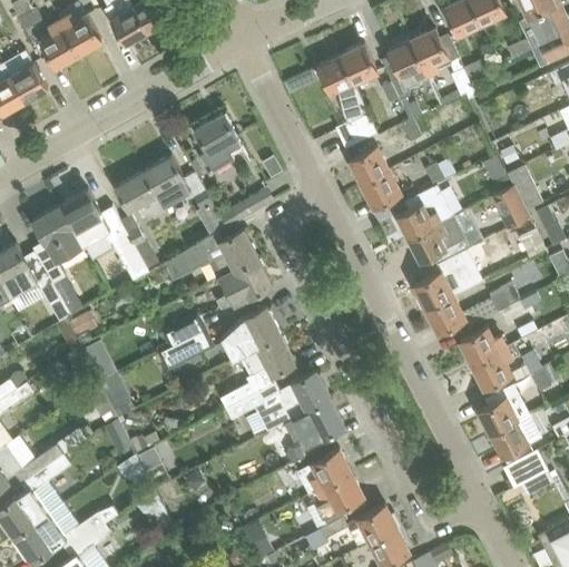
[(29,0),(18,0),(11,5),(26,30),(41,20),(29,0)]
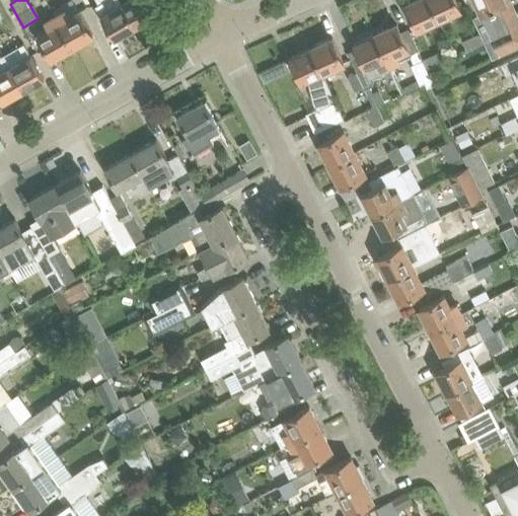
[(134,29),(117,0),(104,0),(93,7),(114,42),(134,29)]
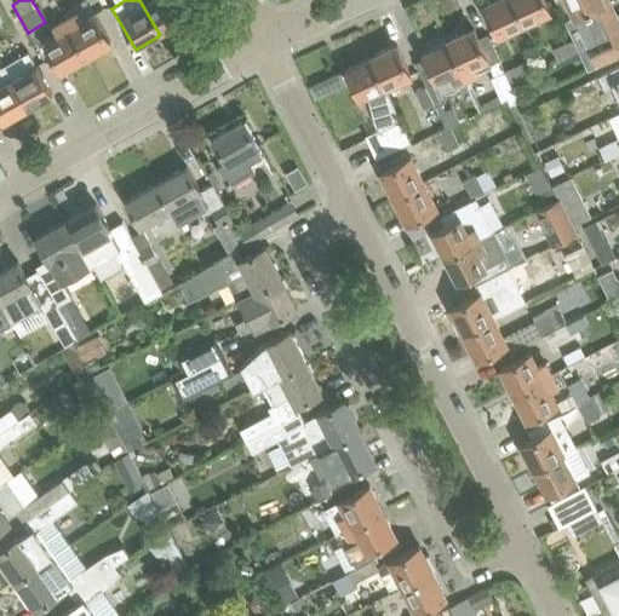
[(156,0),(147,6),(142,0),(139,0),(160,35),(185,21),(177,7),(189,0),(156,0)]
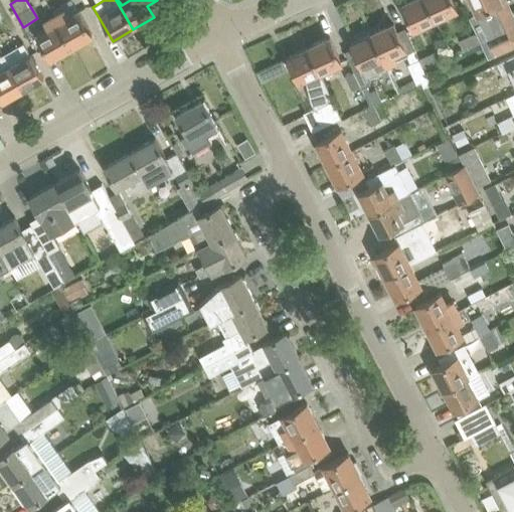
[(414,0),(401,6),(412,30),(435,21),(424,0),(414,0)]
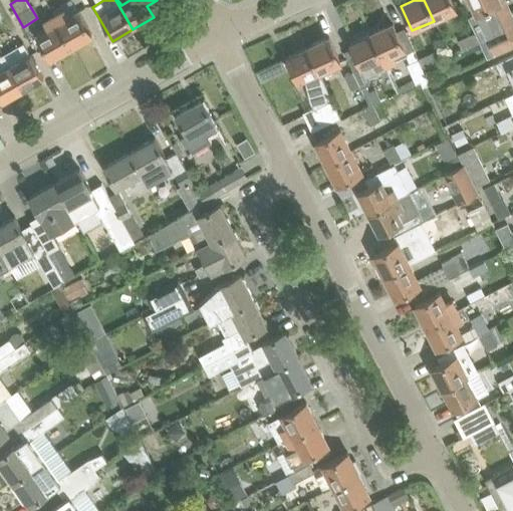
[(450,0),(424,0),(434,21),(455,11),(450,0)]
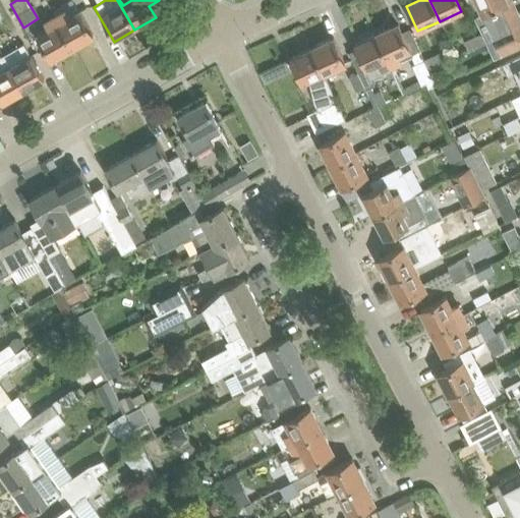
[(473,0),(481,15),(481,16),(494,11),(507,4),(505,0),(473,0)]
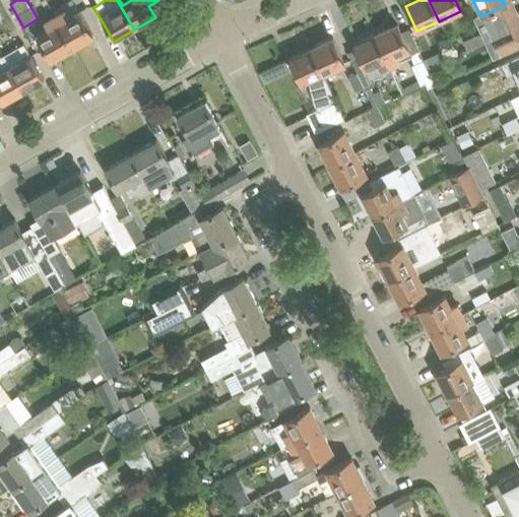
[(480,35),(484,45),(485,46),(489,53),(492,60),(518,48),(518,21),(510,2),(506,4),(493,11),(480,16),(480,15),(473,18),(480,35)]
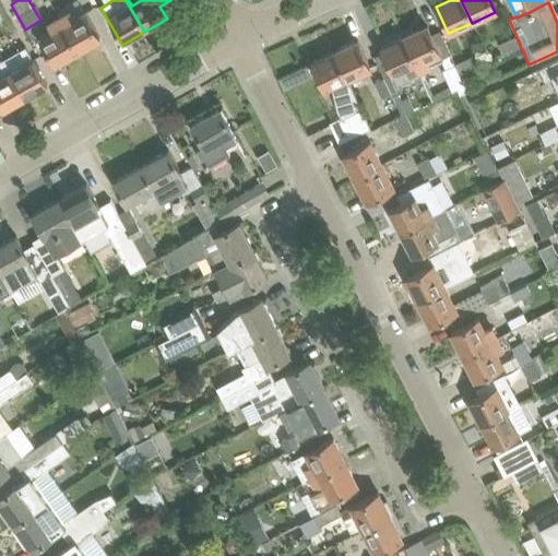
[(73,22),(69,14),(58,20),(76,52),(99,39),(85,15),(73,22)]
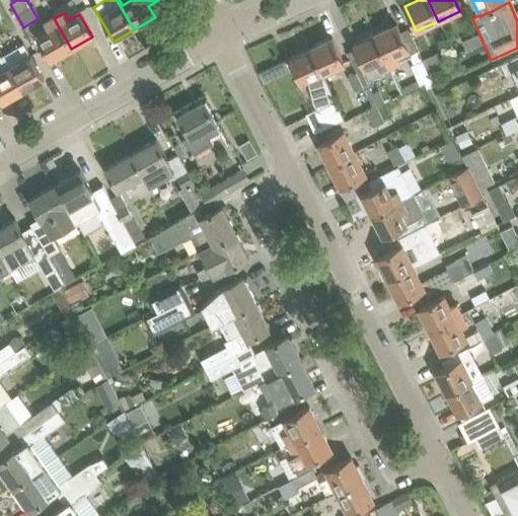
[(38,38),(51,61),(71,49),(54,18),(45,24),(49,30),(38,38)]
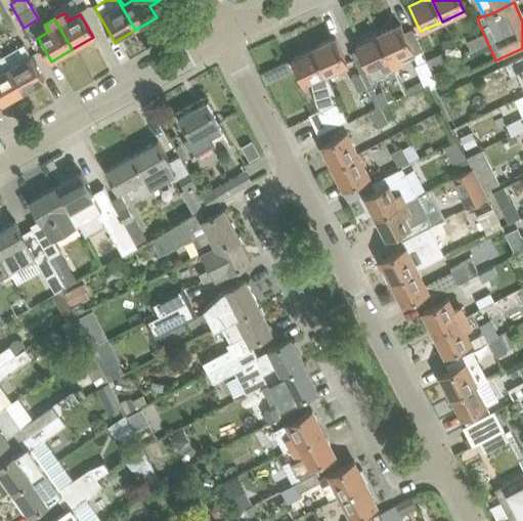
[(399,27),(378,37),(393,69),(415,58),(399,27)]
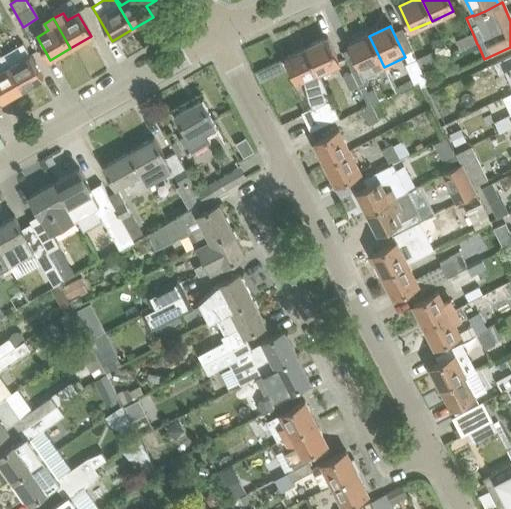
[(477,44),(473,34),(455,41),(460,52),(477,44)]
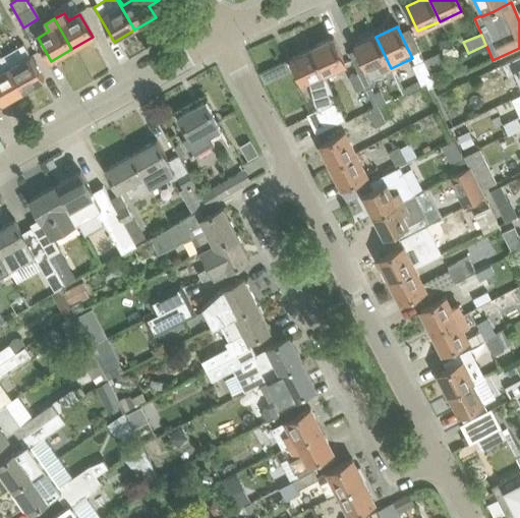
[(362,85),(383,76),(381,72),(391,68),(376,37),(353,47),(359,58),(351,61),(357,73),(362,85)]
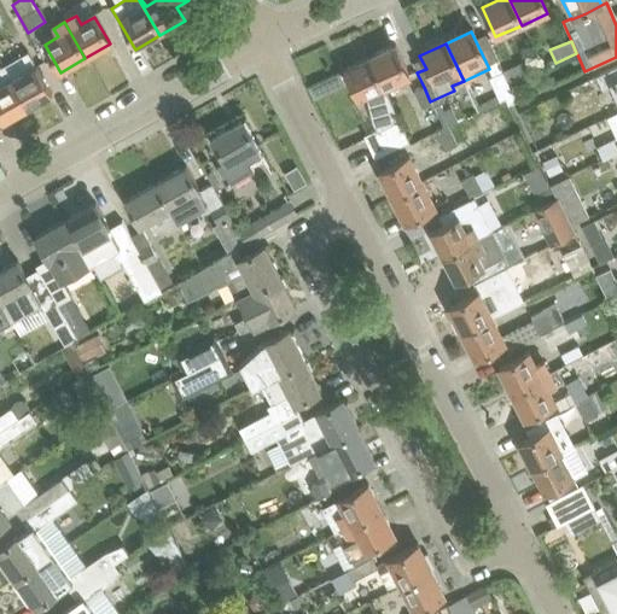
[(395,48),(370,59),(383,89),(408,77),(395,48)]
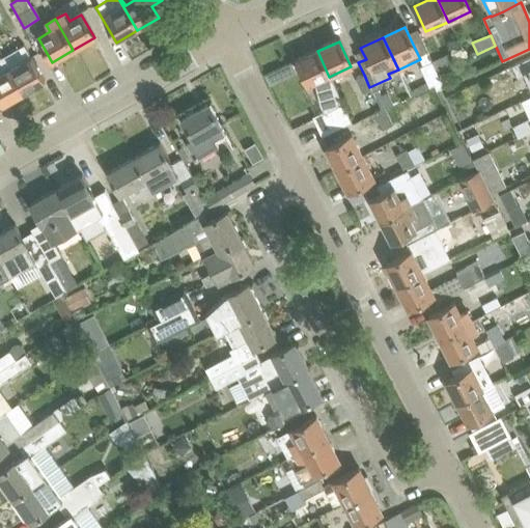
[(45,83),(24,46),(2,58),(23,94),(45,83)]
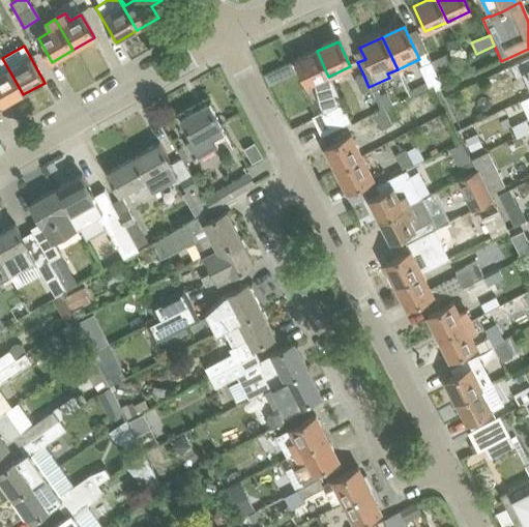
[(495,47),(488,51),(491,58),(498,54),(495,47)]
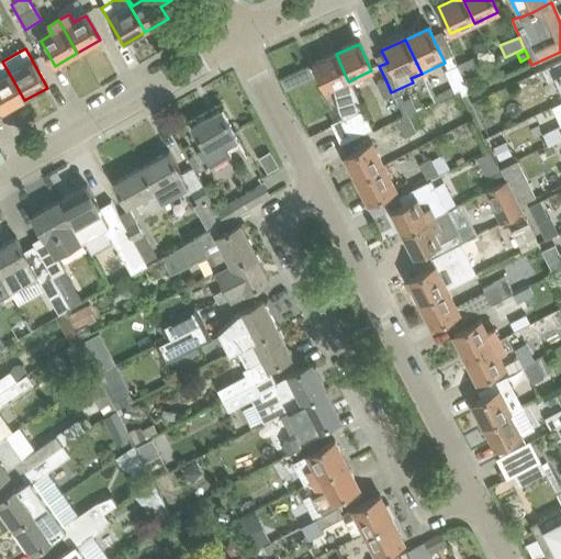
[(312,65),(324,92),(348,81),(336,54),(312,65)]
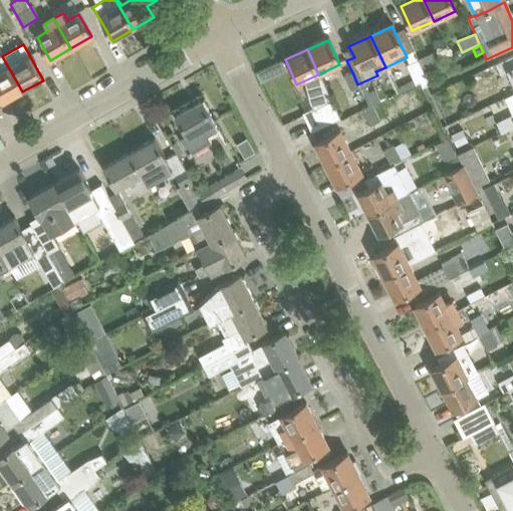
[(439,64),(434,53),(417,61),(422,72),(439,64)]
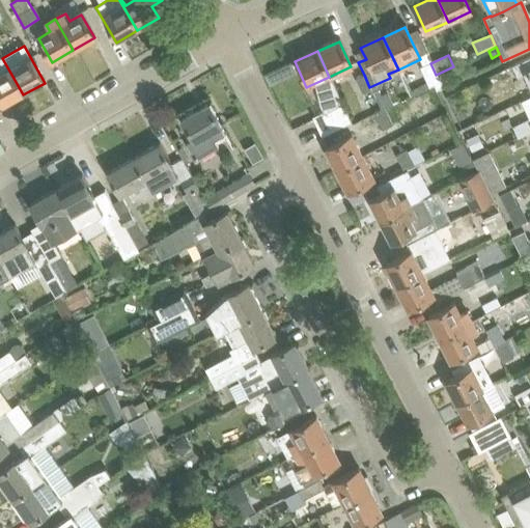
[(23,94),(2,58),(0,59),(0,104),(2,107),(23,94)]
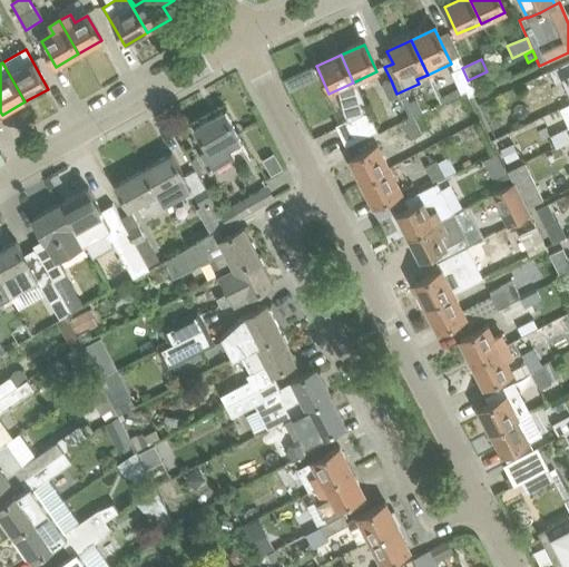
[(566,79),(568,85),(568,62),(549,72),(555,85),(566,79)]
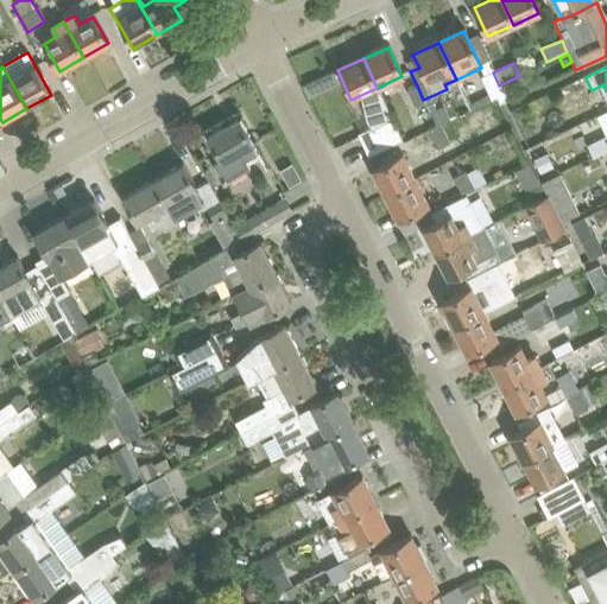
[(494,99),(498,105),(506,101),(499,86),(493,72),(479,80),(486,96),(488,101),(494,99)]
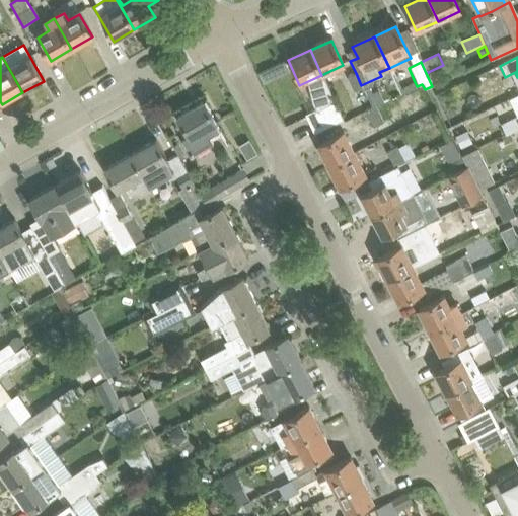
[(356,73),(346,78),(352,90),(361,85),(356,73)]
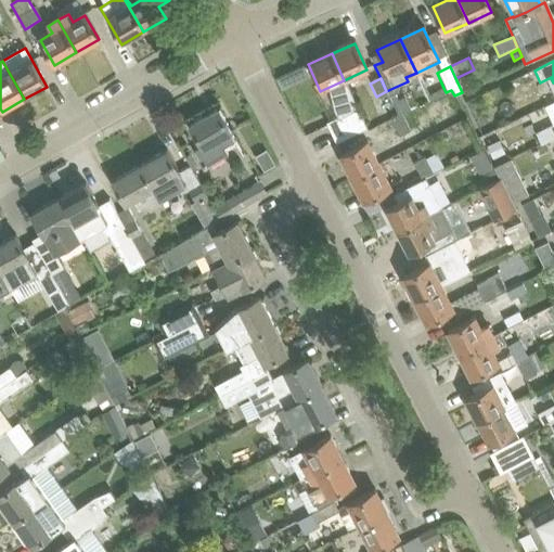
[(414,107),(410,95),(393,103),(399,116),(408,112),(407,111),(414,107)]
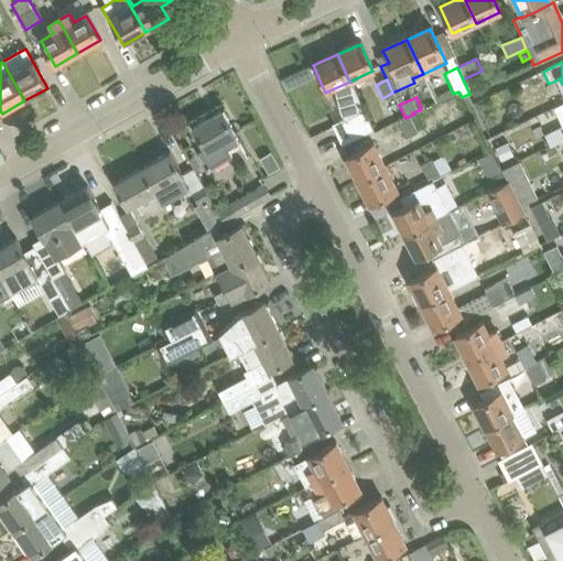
[(300,98),(293,101),(298,109),(304,106),(300,98)]
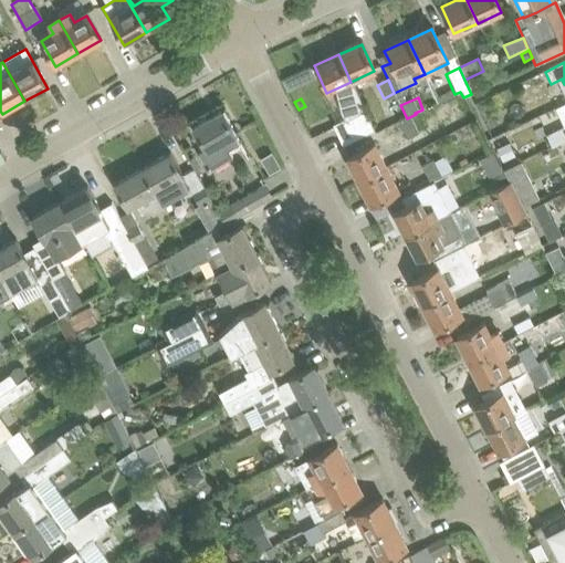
[(240,145),(234,136),(236,136),(221,112),(194,128),(207,150),(198,156),(208,173),(232,158),(229,152),(240,145)]
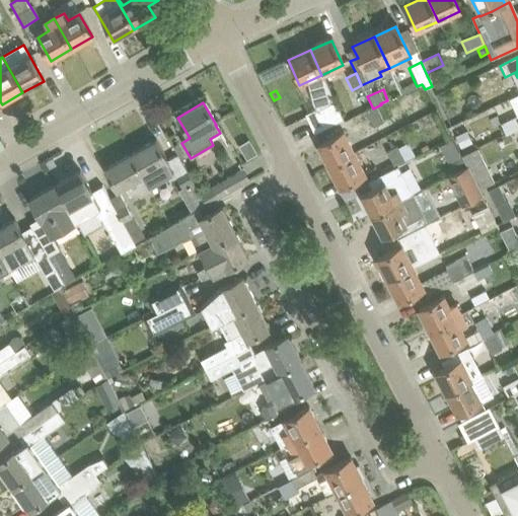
[(305,116),(313,135),(343,122),(339,114),(334,103),(305,116)]
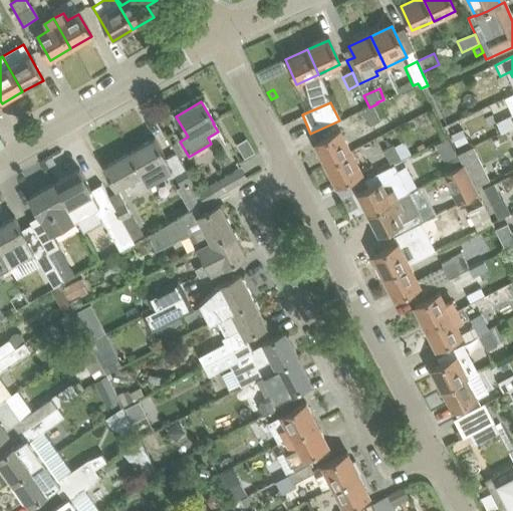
[(369,107),(362,110),(370,128),(379,122),(371,106),(369,107)]
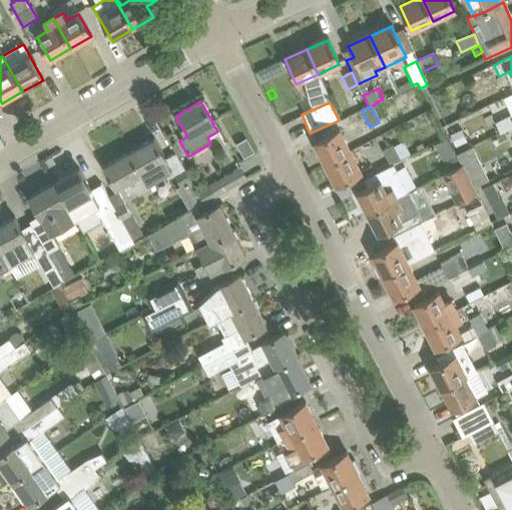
[(511,119),(509,115),(493,123),(499,134),(511,127),(511,119)]
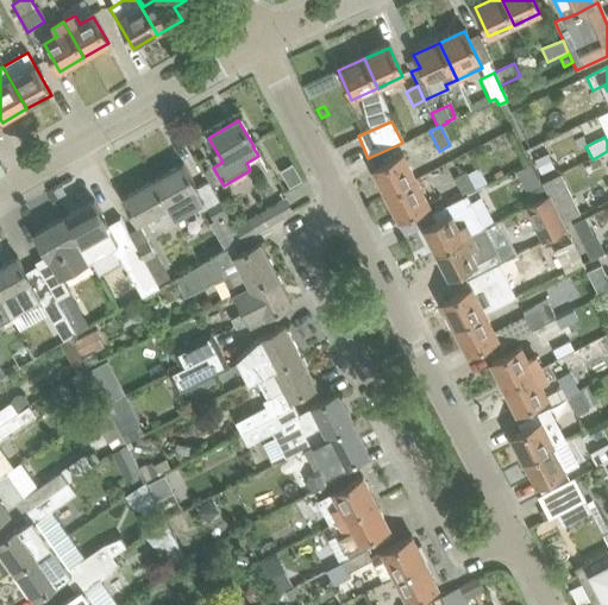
[(402,156),(374,170),(387,195),(415,181),(402,156)]
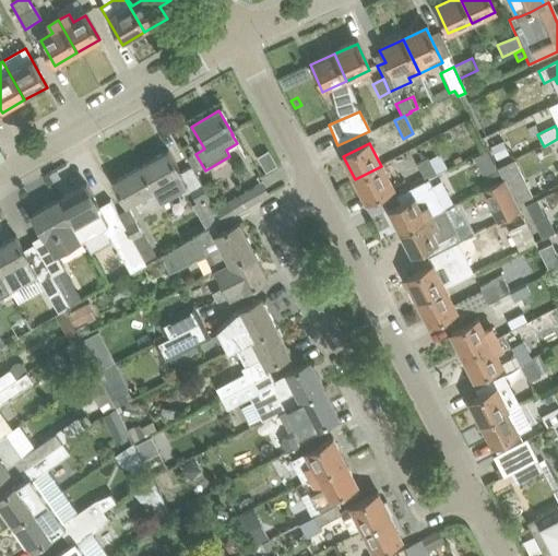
[(167,152),(141,167),(153,191),(159,202),(179,191),(177,188),(183,184),(197,205),(209,199),(193,174),(191,168),(180,175),(167,152)]
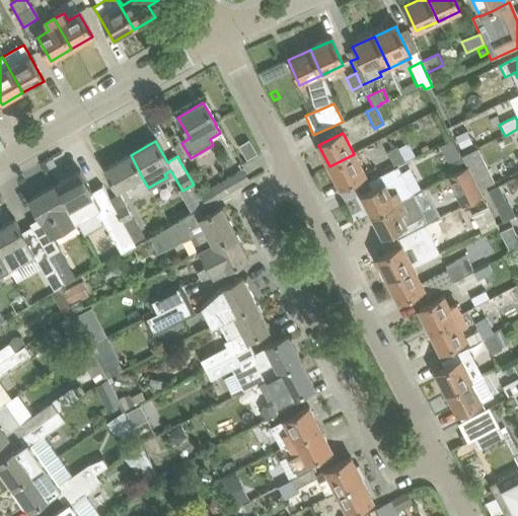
[(176,146),(172,148),(177,156),(179,161),(183,159),(176,146)]
